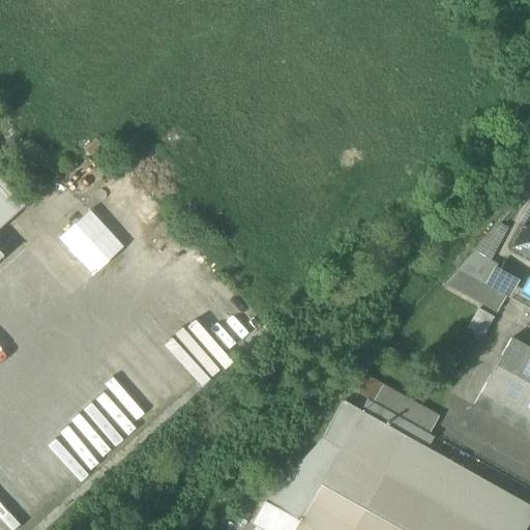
[(0,227),(23,206),(0,180),(0,227)]
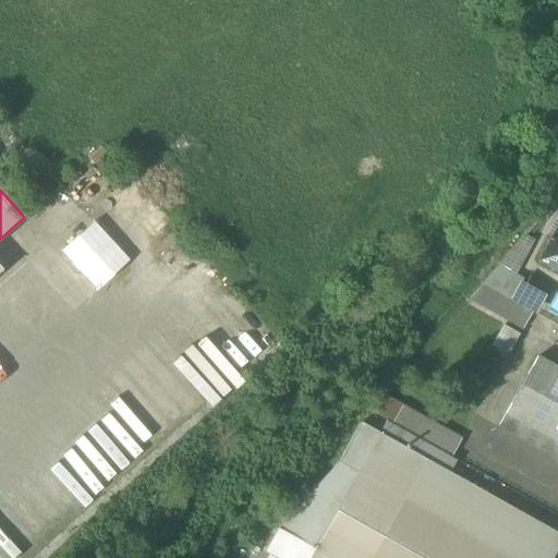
[(94,222),(61,251),(96,290),(129,261),(94,222)]
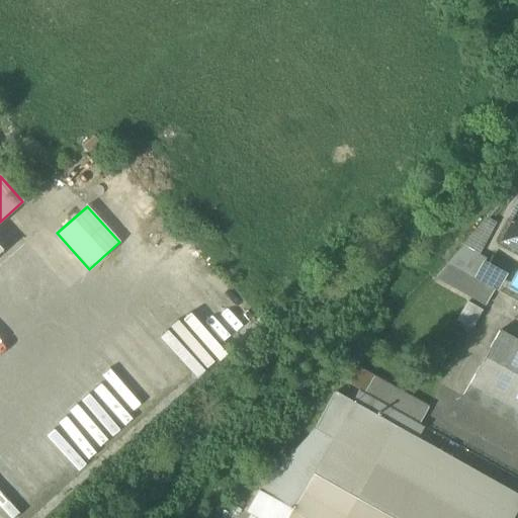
[(517,211),(501,243),(517,252),(517,211)]
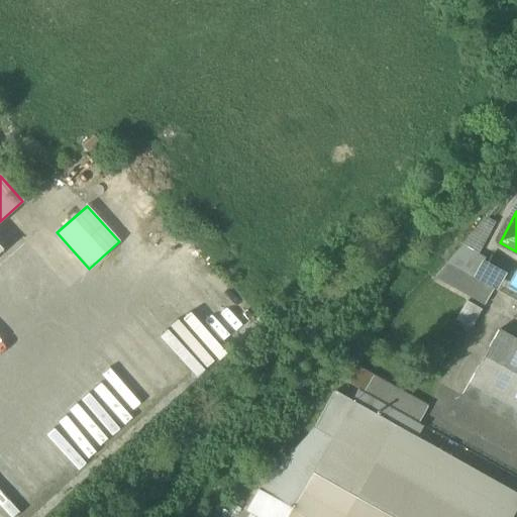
[(461,247),(477,255),(492,229),(482,224),(461,247)]
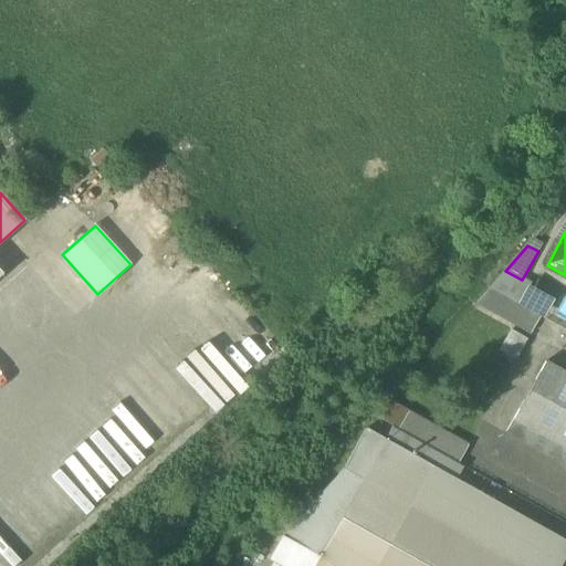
[(522,280),(505,271),(489,289),(519,306),(528,286),(531,284),(522,280)]
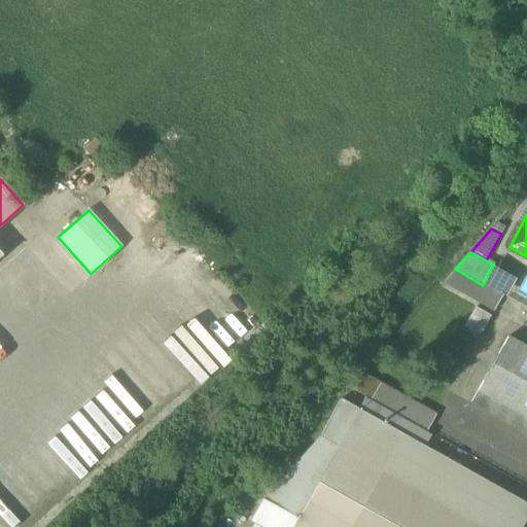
[(492,267),(483,285),(503,295),(505,297),(516,279),(492,267)]
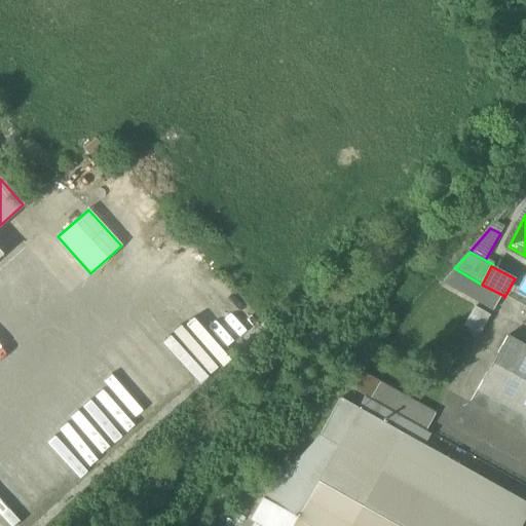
[(442,284),(493,311),(502,295),(482,285),(454,268),(442,284)]
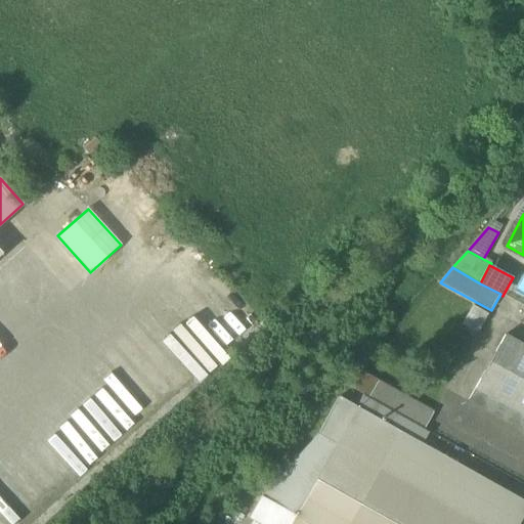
[(471,305),(461,325),(476,334),(487,314),(471,305)]
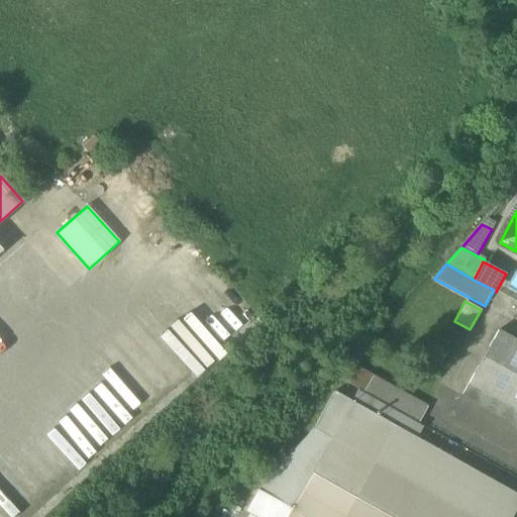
[(461,396),(516,427),(516,342),(515,342),(498,332),(461,396)]
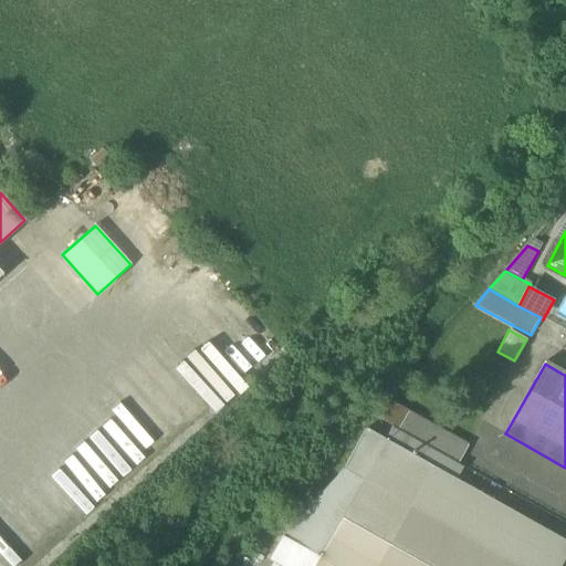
[(374,418),(398,430),(408,412),(388,401),(374,418)]
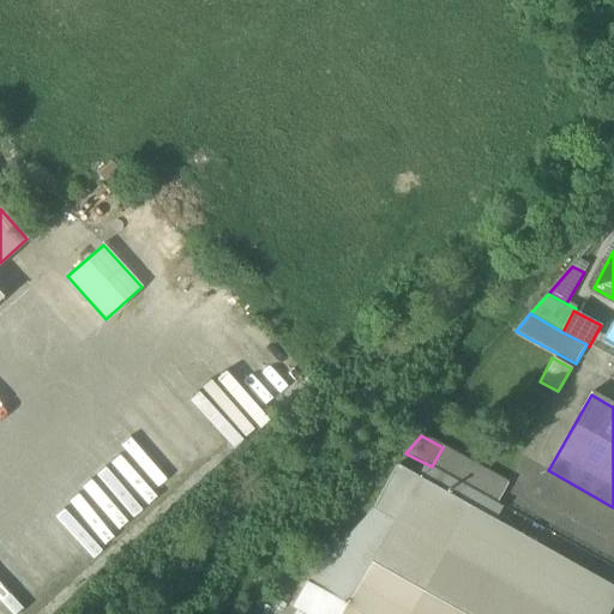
[(432,467),(497,504),(507,485),(443,447),(432,467)]
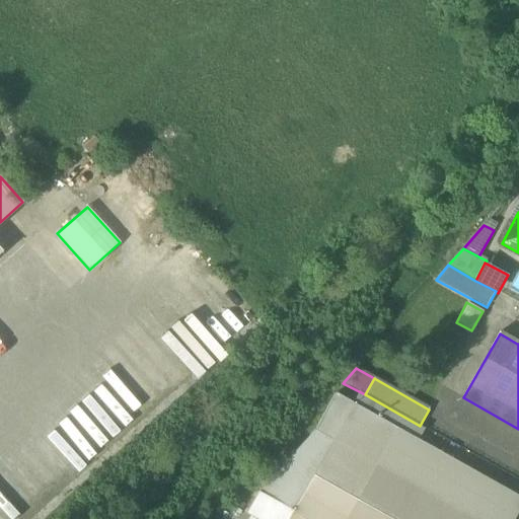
[(353,403),(332,441),(288,518),(513,518),(518,510),(518,498),(418,441),(425,429),(359,392),(353,403)]
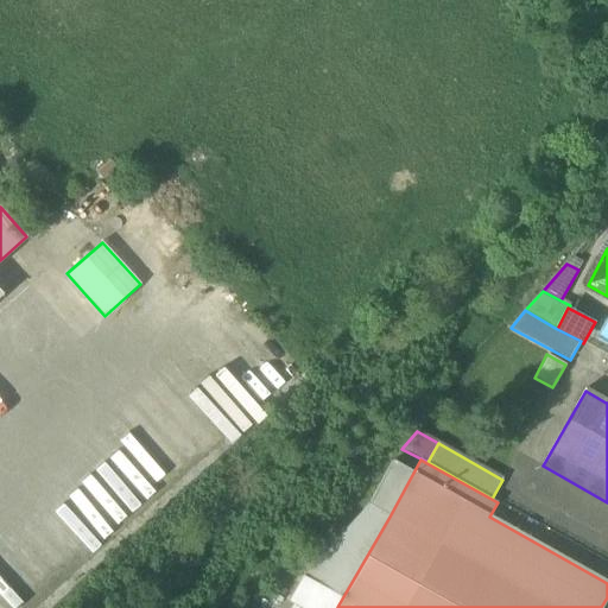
[(368,505),(390,517),(413,473),(393,462),(368,505)]
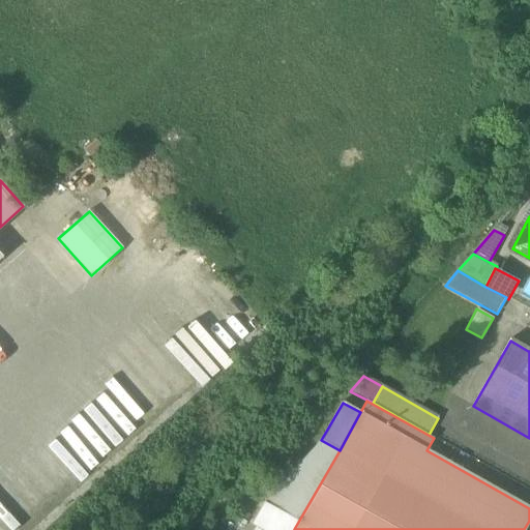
[(252,525),(260,529),(294,529),(340,450),(321,440),(321,441),(265,502),(252,525)]
